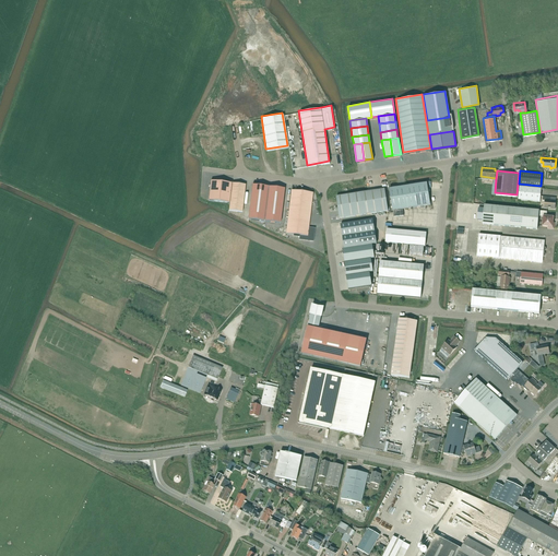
[(210,178),(209,188),(229,190),(230,180),(210,178)]
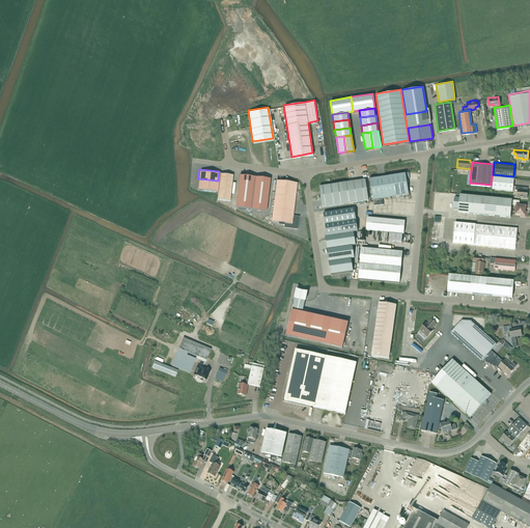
[(408,192),(405,171),(384,174),(387,195),(408,192)]
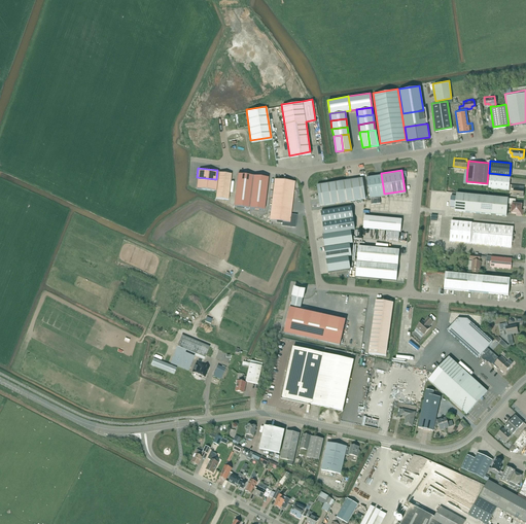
[(231,172),(218,171),(215,196),(228,198),(231,172)]
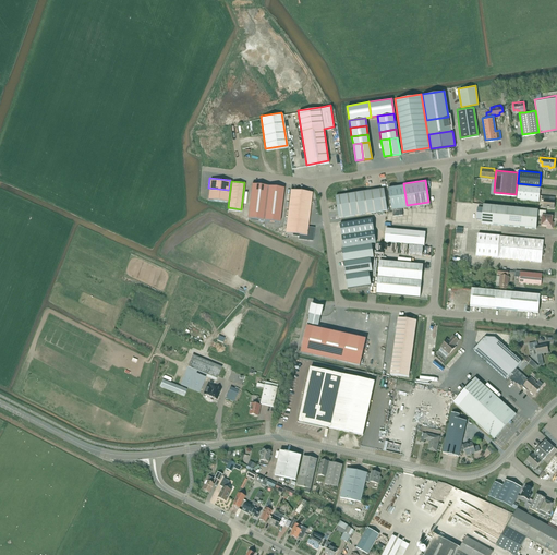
[(246,216),(263,218),(267,184),(251,182),(246,216)]
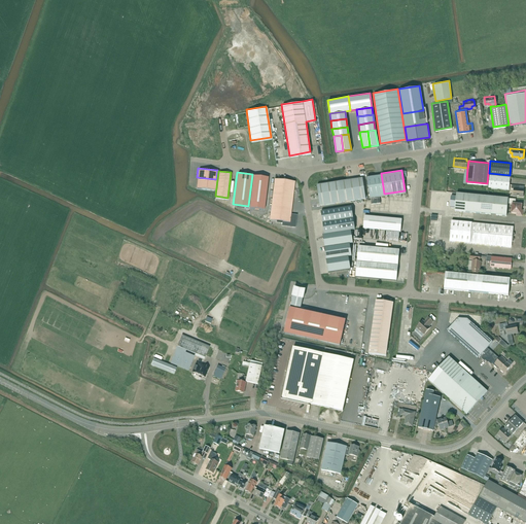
[(381,173),(366,175),(370,196),(384,194),(381,173)]
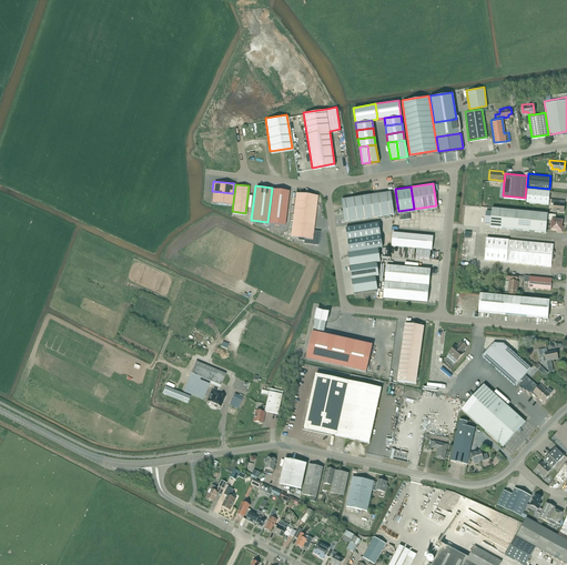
[(267,222),(284,224),(289,189),(272,188),(267,222)]
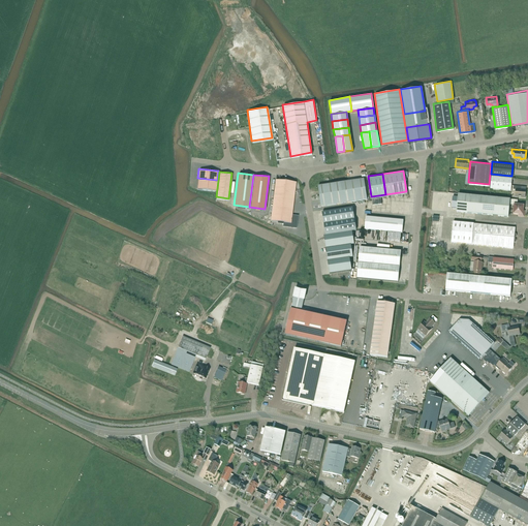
[(491,175),(490,187),(510,189),(511,177),(491,175)]
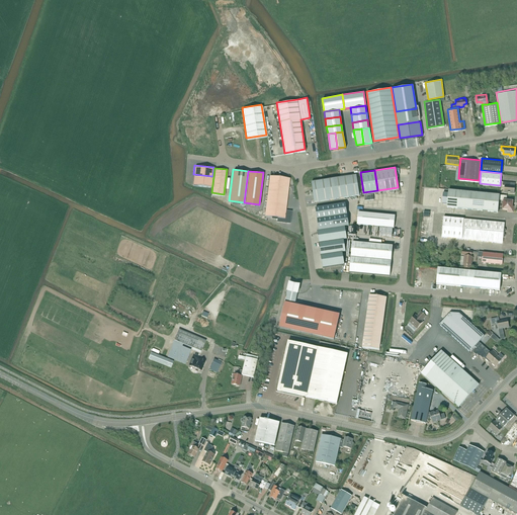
[(344,195),(359,193),(356,173),(341,175),(344,195)]
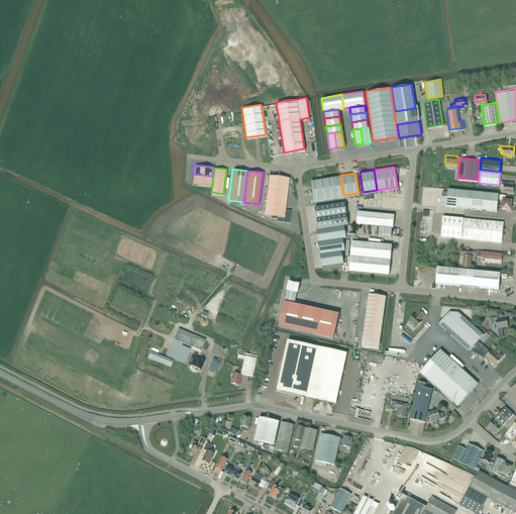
[(193,174),(192,183),(211,185),(212,176),(193,174)]
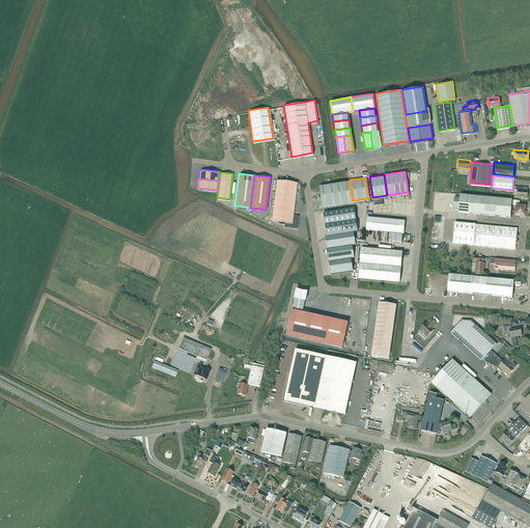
[(276,178),(271,220),(283,221),(283,225),(297,227),(299,214),(293,213),(297,181),(276,178)]
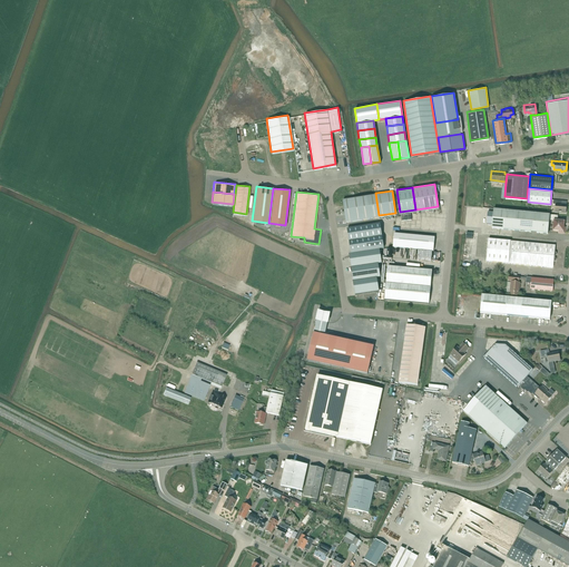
[(379,215),(375,193),(342,198),(345,221),(379,215)]
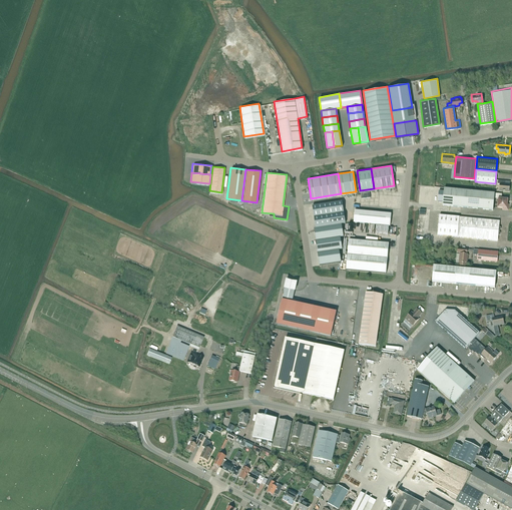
[(497,178),(497,181),(499,181),(499,188),(508,189),(509,182),(505,182),(505,178),(497,178)]
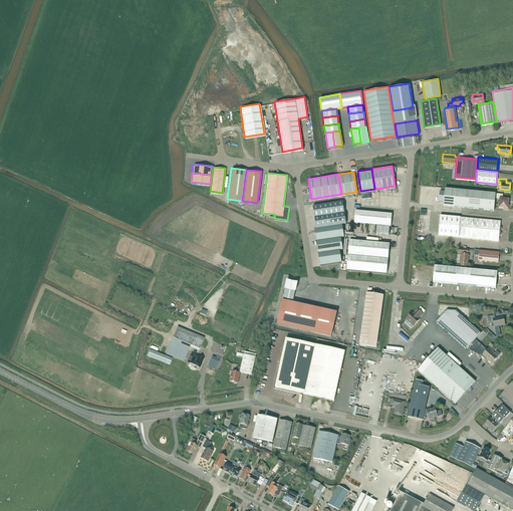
[(453,205),(455,188),(444,187),(444,190),(443,201),(443,204),(453,205)]
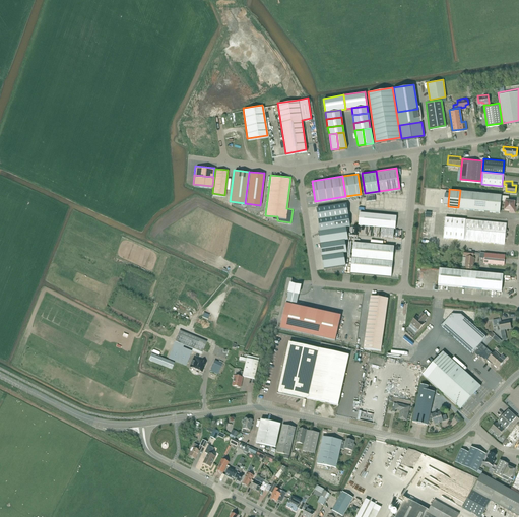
[(466,208),(467,190),(460,190),(458,207),(466,208)]
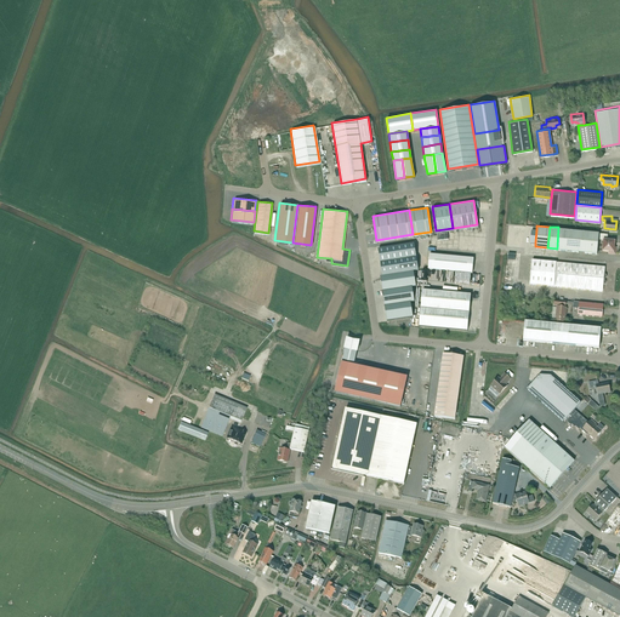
[(568,228),(558,227),(557,249),(566,249),(568,228)]
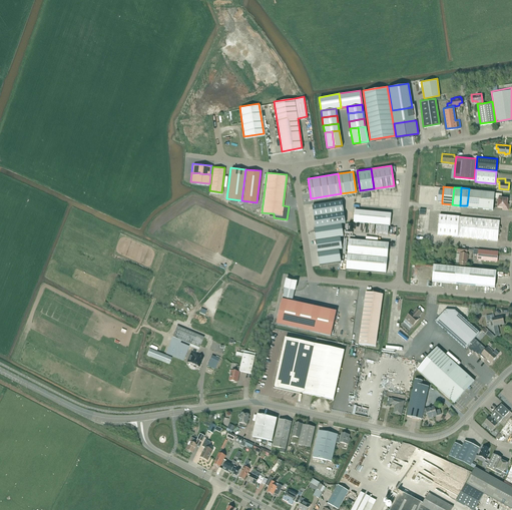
[(494,191),(469,188),(467,205),(492,208),(493,196),(494,191)]
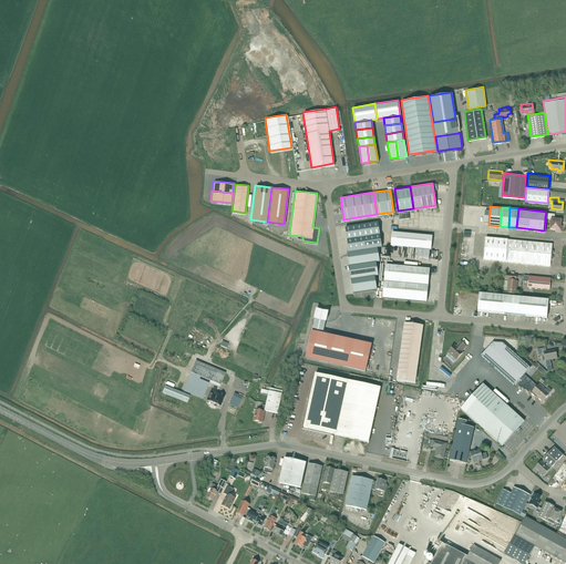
[(554,212),(546,212),(545,217),(551,217),(549,227),(555,227),(555,229),(561,229),(562,224),(559,224),(561,218),(554,217),(554,212)]
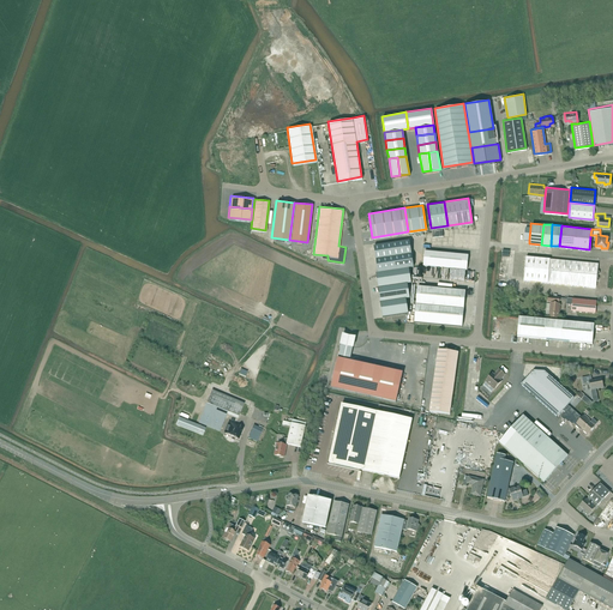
[(422,264),(467,267),(468,253),(425,248),(422,264)]
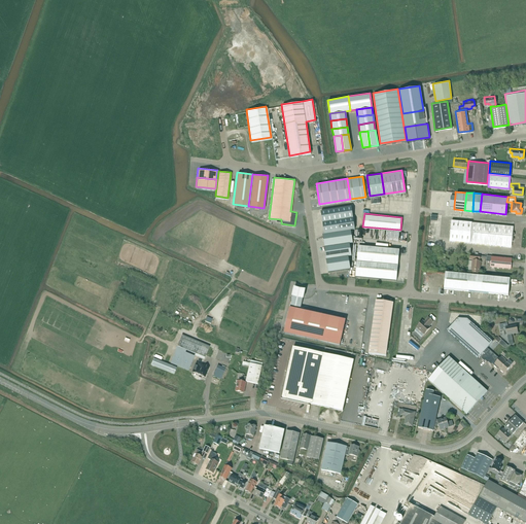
[(471,220),(451,219),(449,240),(469,241),(470,231),(471,220)]
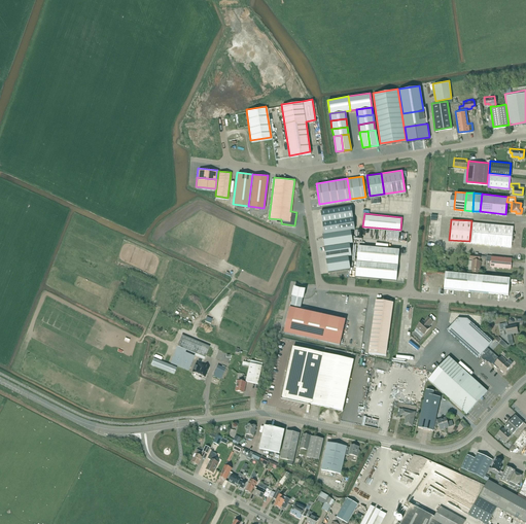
[(350,229),(322,233),(324,245),(349,241),(352,241),(350,229)]
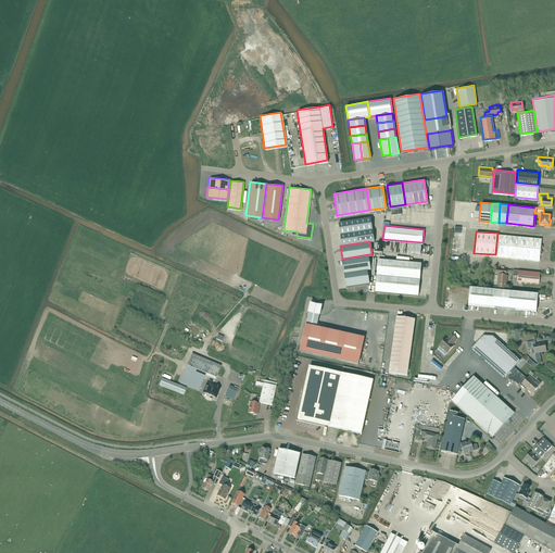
[(368,254),(342,259),(343,272),(367,268),(370,267),(368,254)]
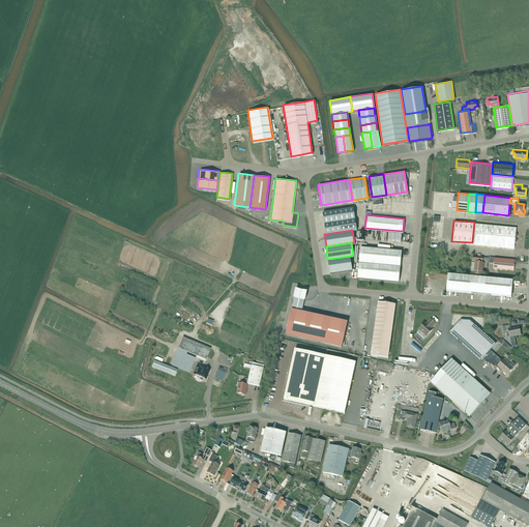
[(399,281),(401,250),(359,245),(357,276),(399,281)]
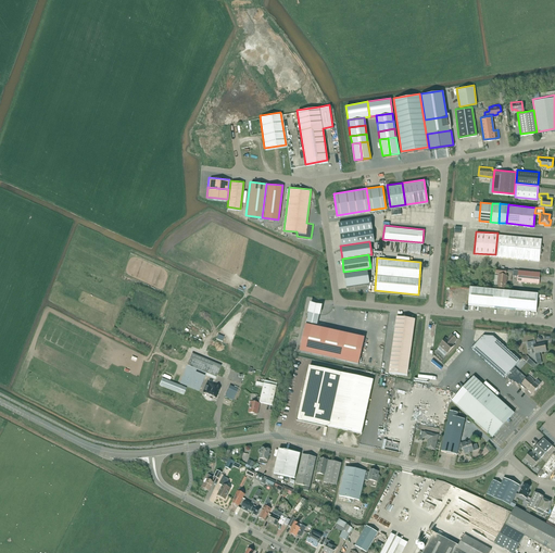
[(494,266),(494,271),(499,272),(499,273),(497,273),(496,286),(505,287),(506,274),(503,273),(503,272),(505,272),(505,267),(494,266)]
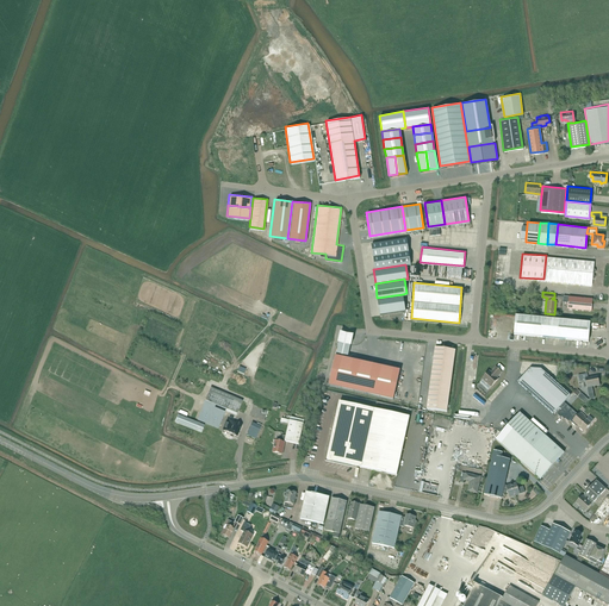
[(403,294),(377,298),(379,312),(405,308),(403,294)]
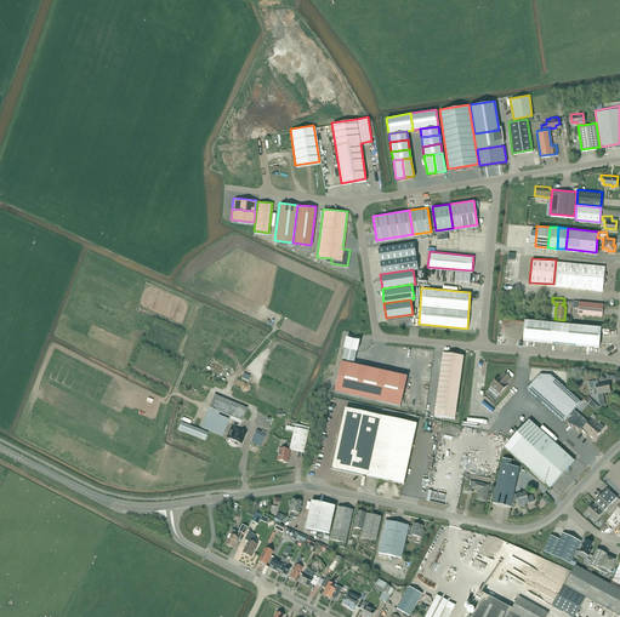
[(576,312),(602,314),(603,302),(578,300),(576,312)]
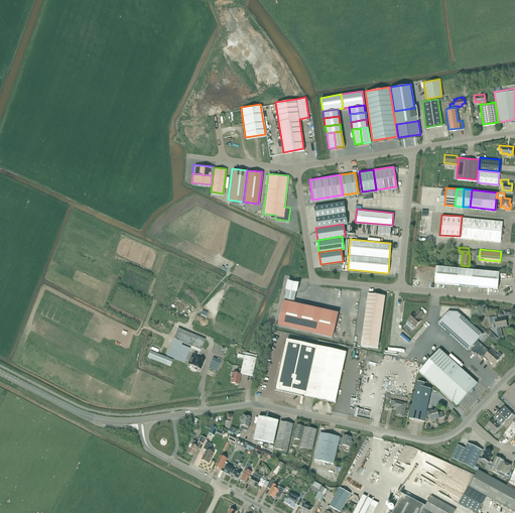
[(459,283),(460,267),(435,265),(433,281),(459,283)]
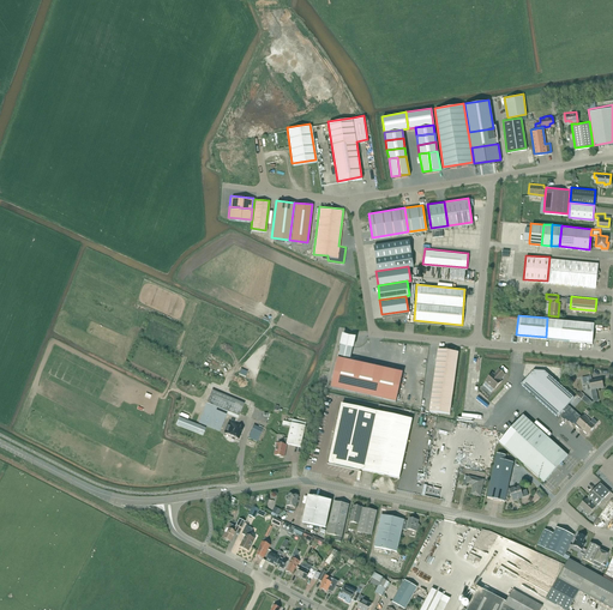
[(557,338),(559,319),(547,318),(546,337),(557,338)]
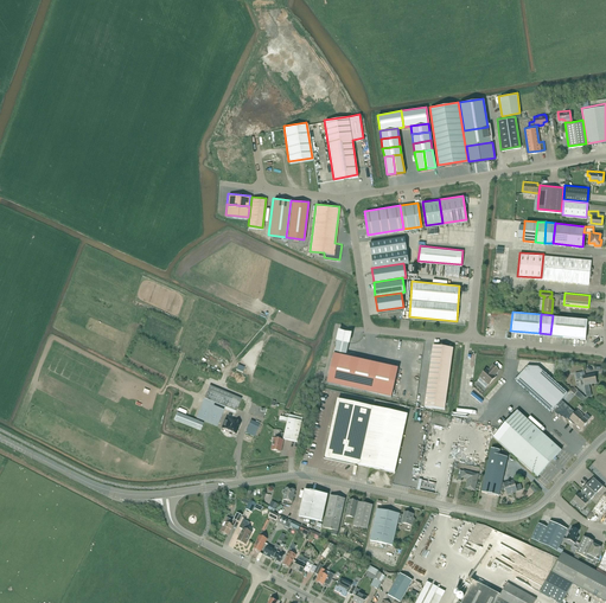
[(562,335),(563,316),(553,315),(550,334),(562,335)]
